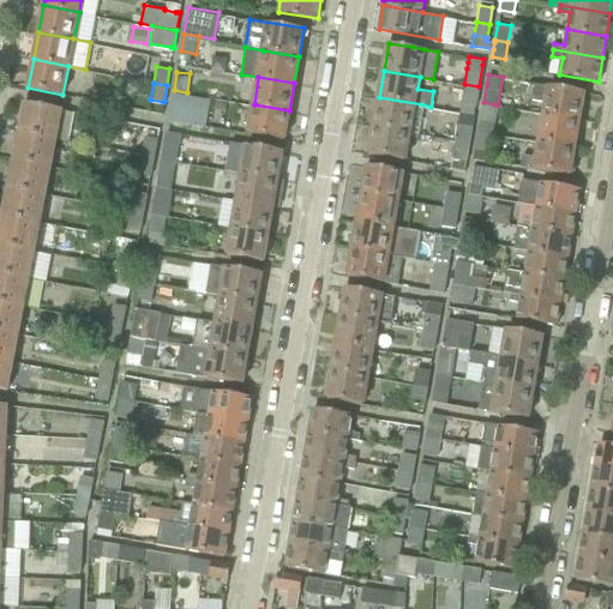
[(546,101),(544,113),(580,119),(584,91),(534,83),(532,98),(546,101)]
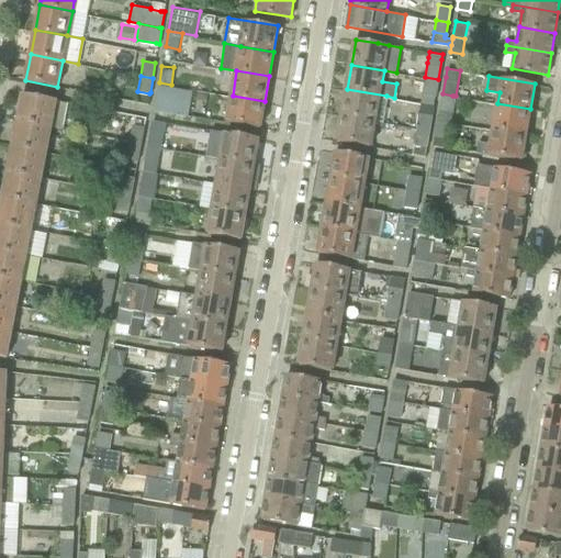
[(438,79),(425,77),(423,90),(436,92),(438,79)]
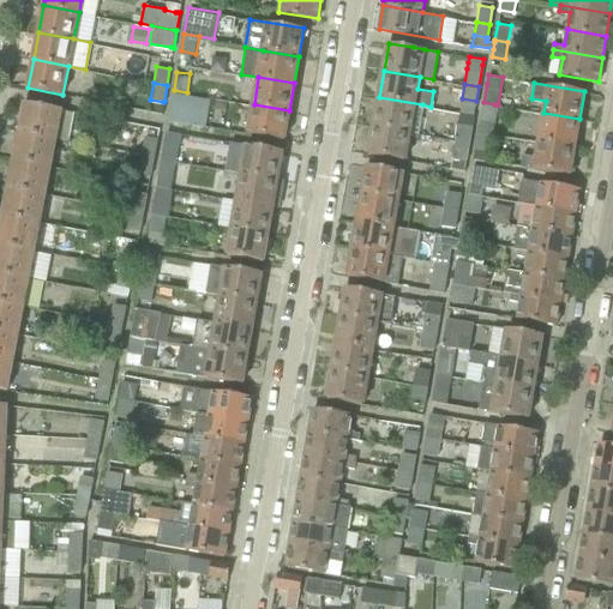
[(91,85),(89,97),(108,101),(110,89),(91,85)]
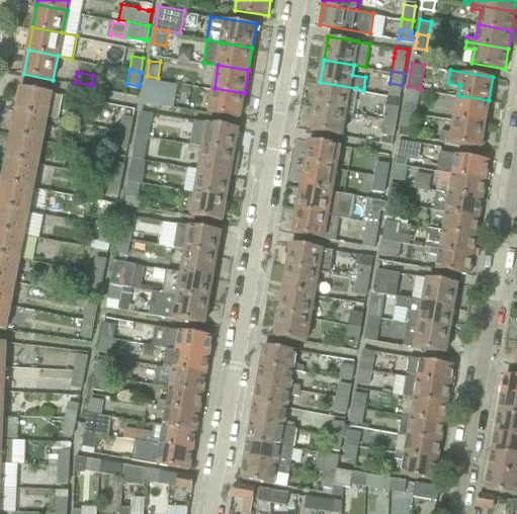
[(143,100),(143,101),(173,105),(174,95),(176,82),(158,79),(158,78),(147,76),(145,90),(143,100)]
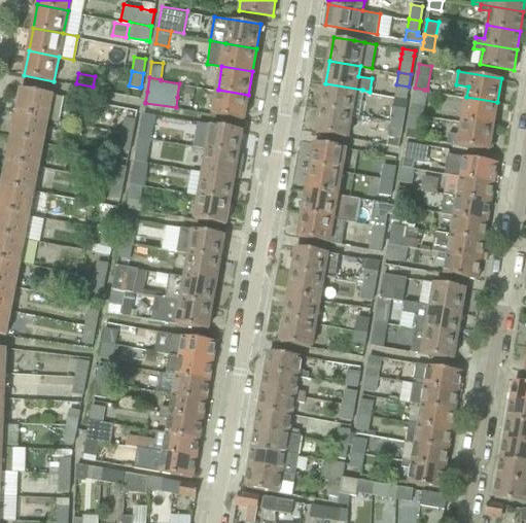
[(325,83),(321,107),(352,112),(358,113),(362,90),(325,83)]
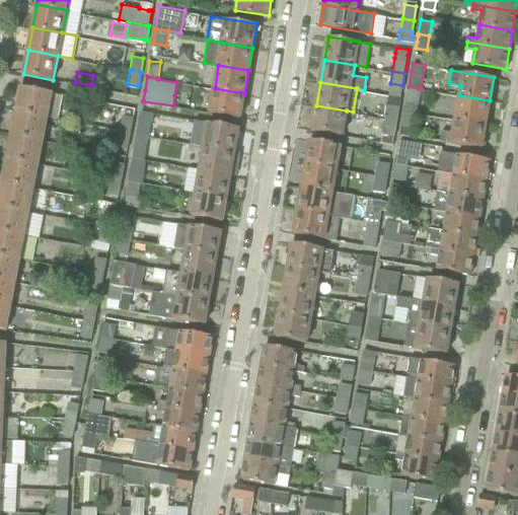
[(21,86),(16,109),(49,116),(53,92),(21,86)]
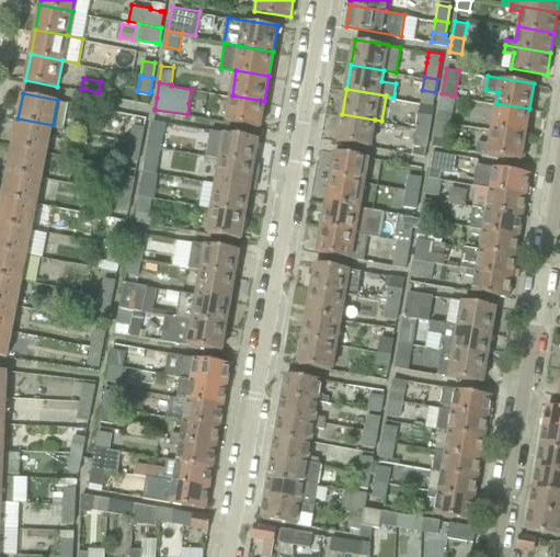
[(440,108),(440,109),(450,111),(453,111),(455,95),(453,95),(452,95),(442,93),(440,108)]
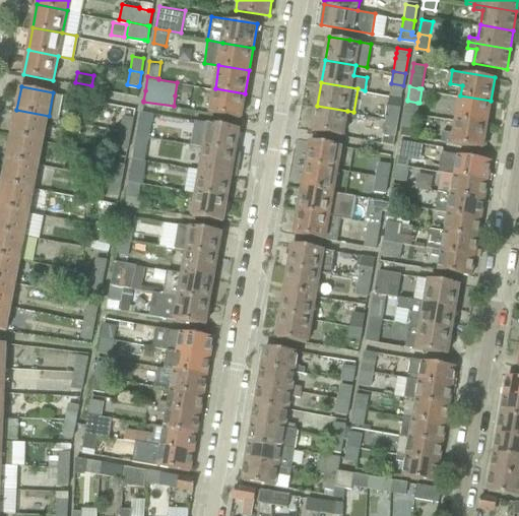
[(245,93),(215,88),(211,112),(241,117),(245,93)]
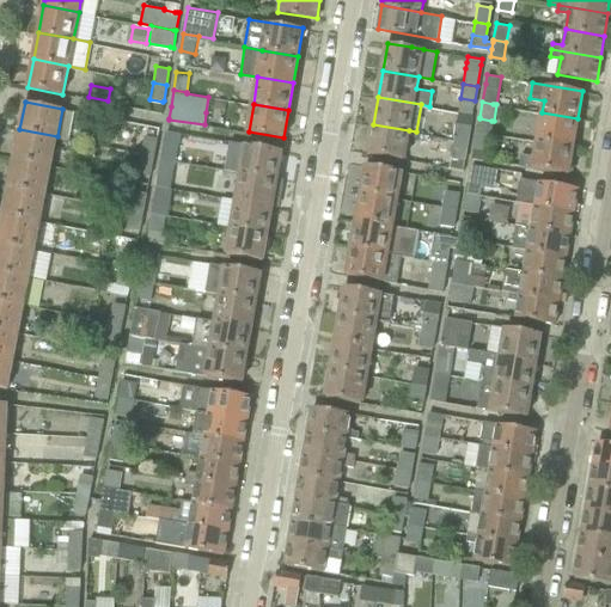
[(542,112),(537,140),(573,146),(578,118),(542,112)]
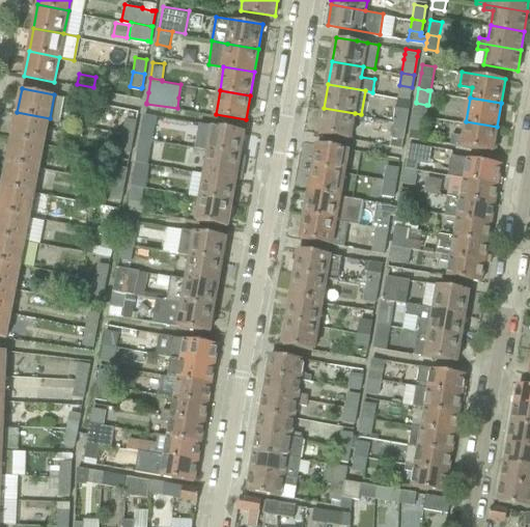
[(396,101),(393,119),(406,121),(409,103),(396,101)]
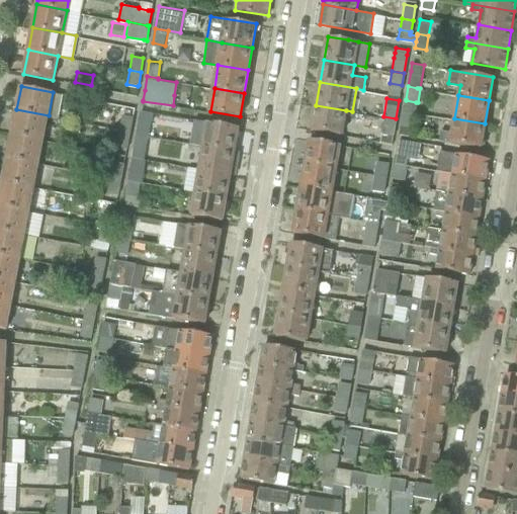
[(346,110),(316,105),(312,129),(342,134),(346,110)]
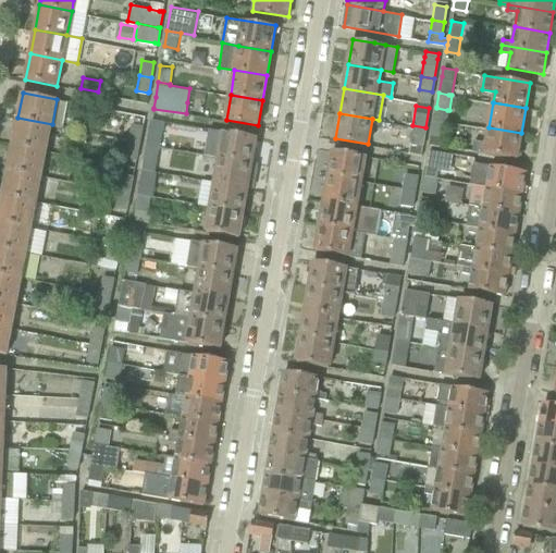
[(17,118),(13,143),(47,149),(52,124),(17,118)]
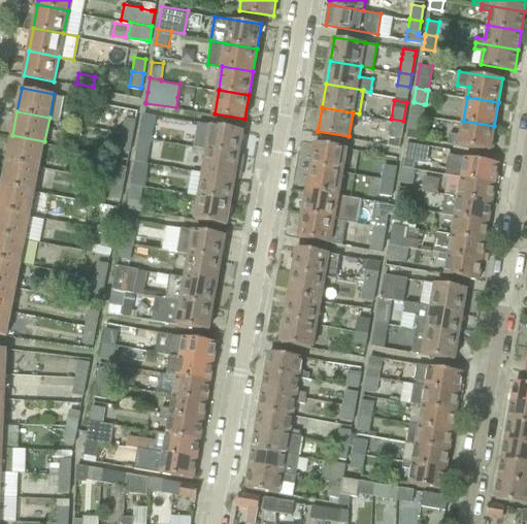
[(409,125),(409,127),(420,128),(421,128),(422,129),(424,113),(423,113),(412,111),(409,125)]
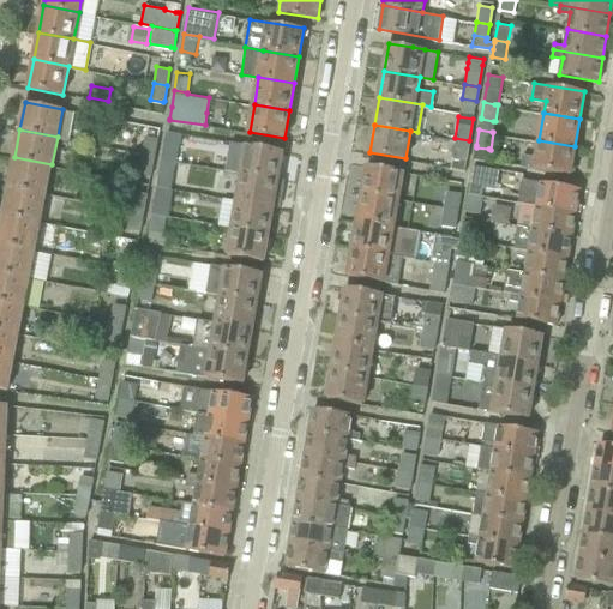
[(146,134),(143,152),(150,155),(151,155),(154,155),(155,155),(157,137),(156,137),(155,137),(154,136),(152,136),(146,134)]
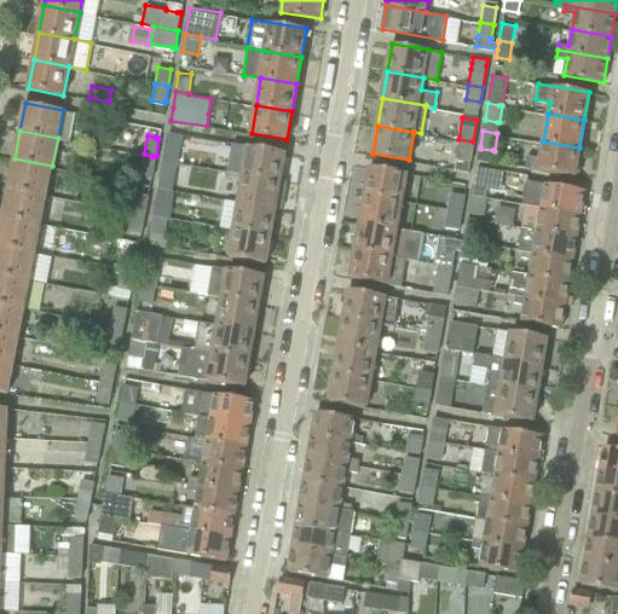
[(473,142),(458,139),(456,154),(471,156),(473,142)]
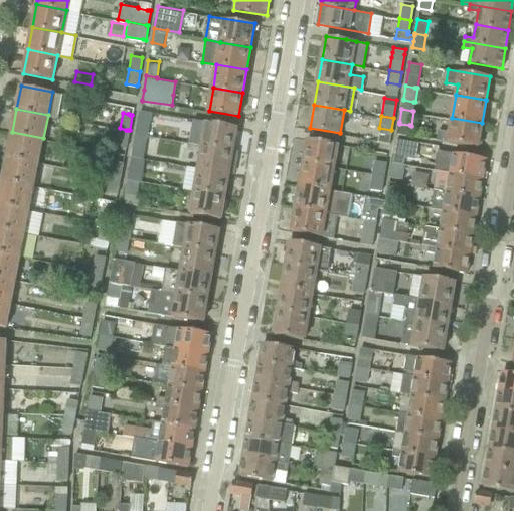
[(138,117),(136,133),(147,135),(150,119),(138,117)]
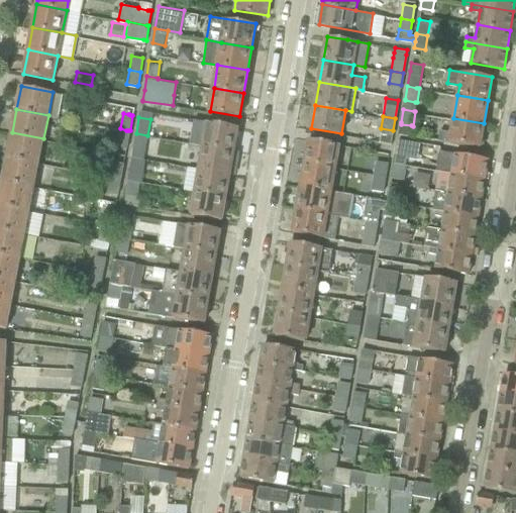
[(190,142),(204,144),(234,149),(238,126),(194,118),(190,142)]
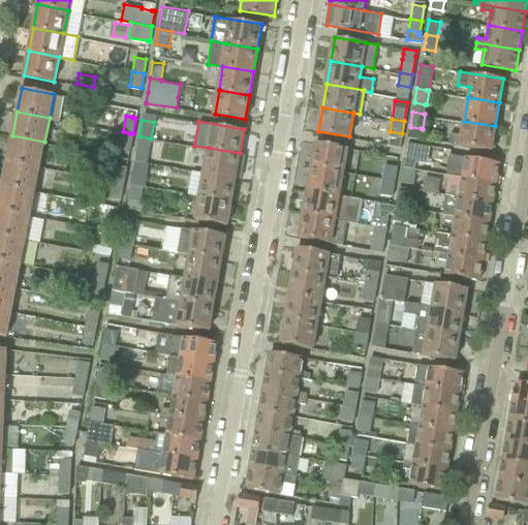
[(495,126),(464,121),(462,133),(449,131),(448,143),(491,150),(495,126)]
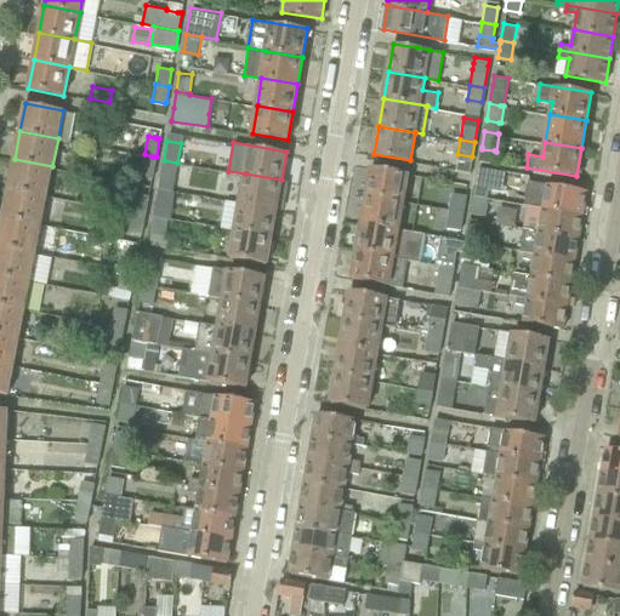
[(144,154),(141,174),(149,176),(153,176),(157,157),(155,157),(153,157),(152,157),(144,154)]
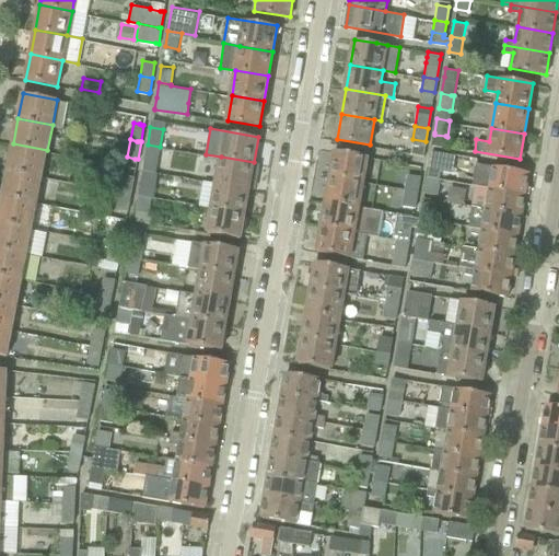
[(13,143),(8,170),(43,176),(47,150),(13,143)]
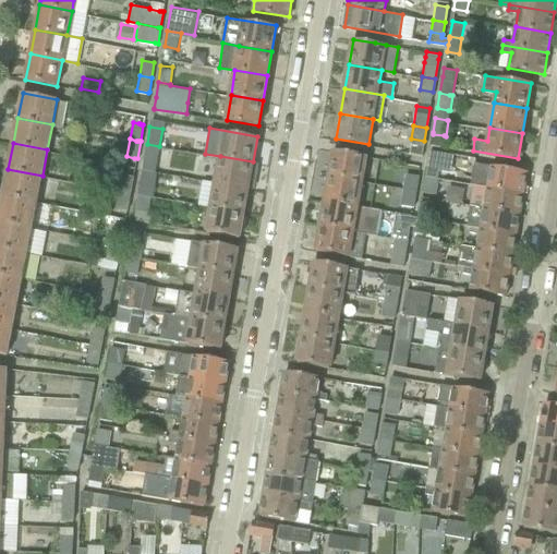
[(159,146),(147,144),(144,158),(157,160),(159,146)]
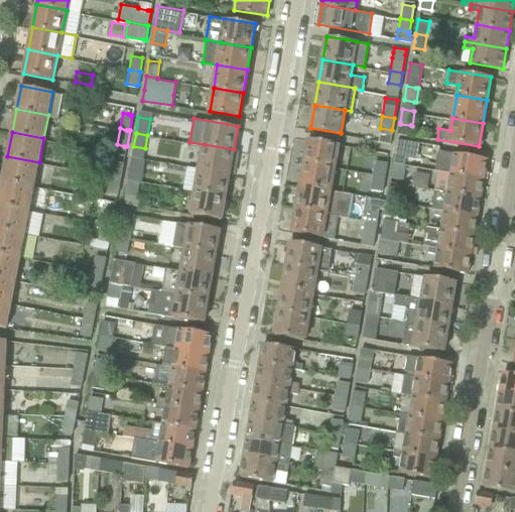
[(397,142),(393,161),(394,161),(404,163),(406,153),(408,139),(397,137),(397,142)]
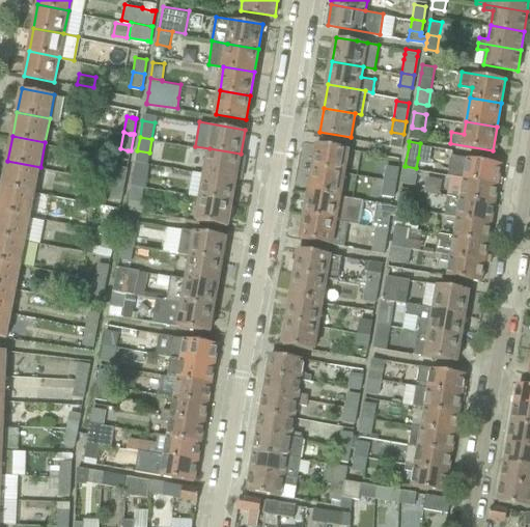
[(318,142),(314,167),(344,172),(349,147),(318,142)]
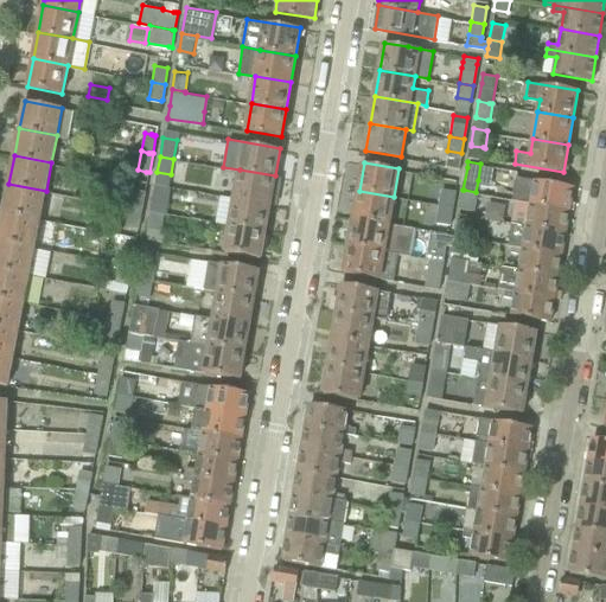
[(240,170),(235,197),(270,203),(272,193),(279,194),(281,177),(275,175),(240,170)]
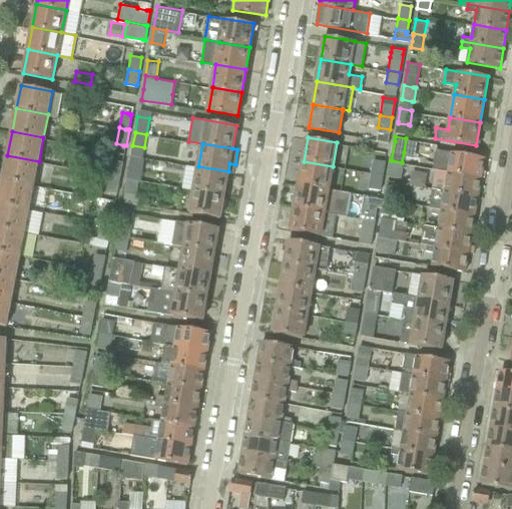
[(437,148),(433,168),(436,168),(440,169),(481,176),(484,157),(465,153),(455,152),(452,151),(437,148)]
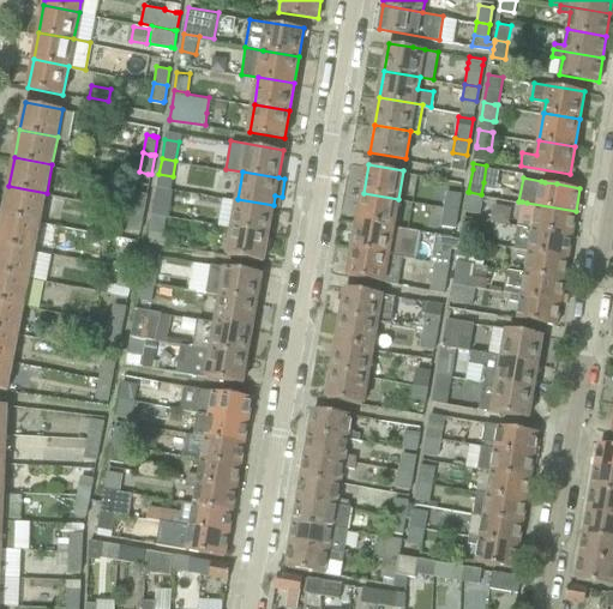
[(8,186),(4,213),(41,221),(47,193),(8,186)]
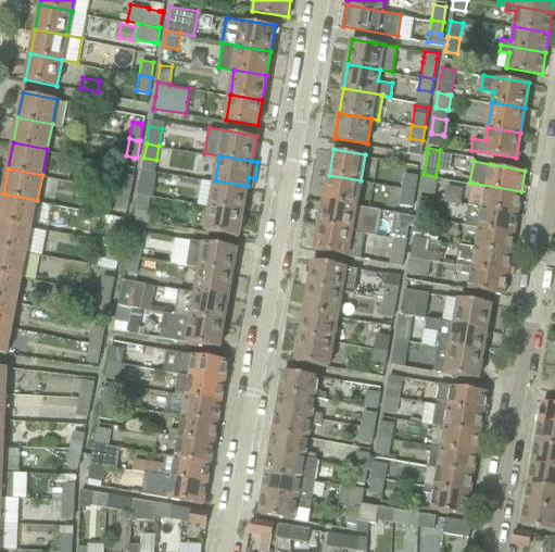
[(405,172),(403,187),(413,189),(414,189),(415,189),(418,175),(417,174),(415,174),(405,172)]
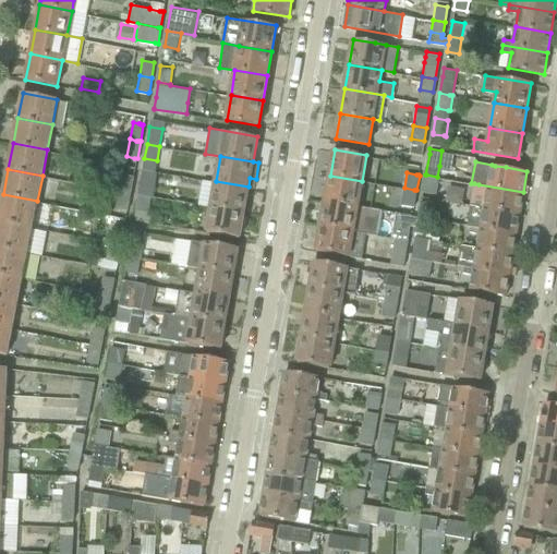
[(122,173),(120,190),(128,192),(129,192),(130,192),(133,176),(132,175),(122,173)]
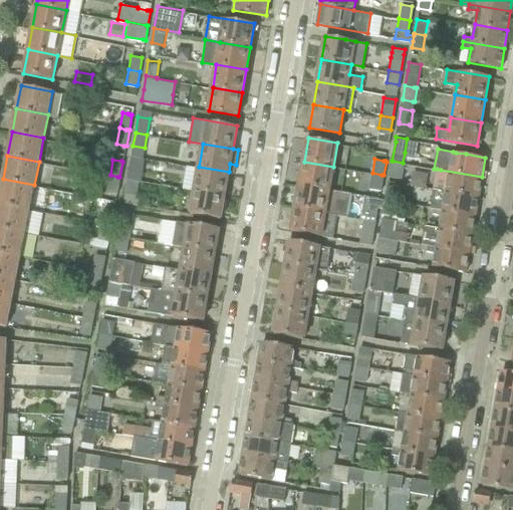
[(392,161),(390,176),(391,176),(401,178),(401,176),(402,172),(403,163),(393,161),(392,161)]
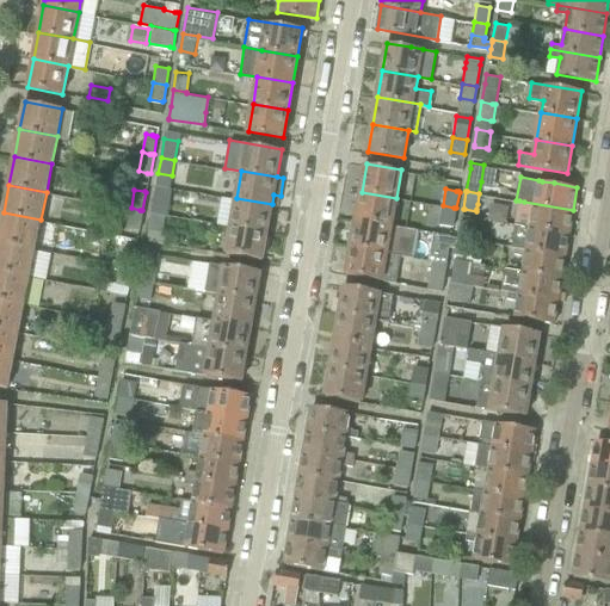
[(154,192),(152,211),(165,214),(167,214),(171,195),(168,195),(167,193),(154,192)]
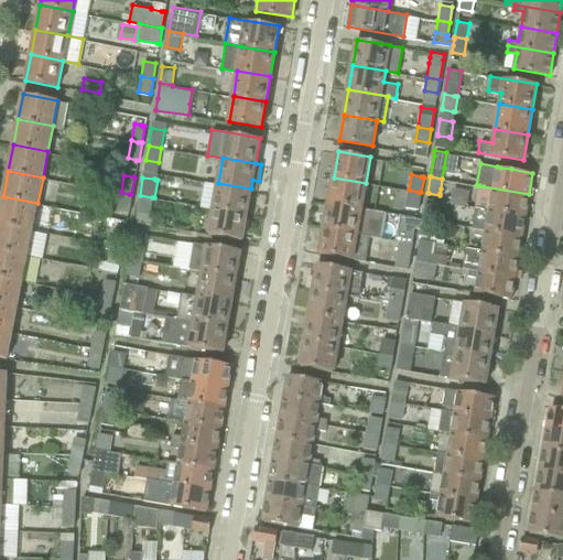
[(334,178),(329,202),(363,207),(366,183),(334,178)]
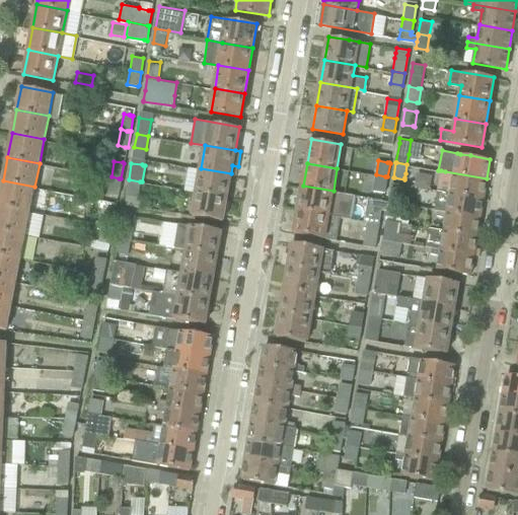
[(201,168),(198,191),(227,196),(231,173),(201,168)]
